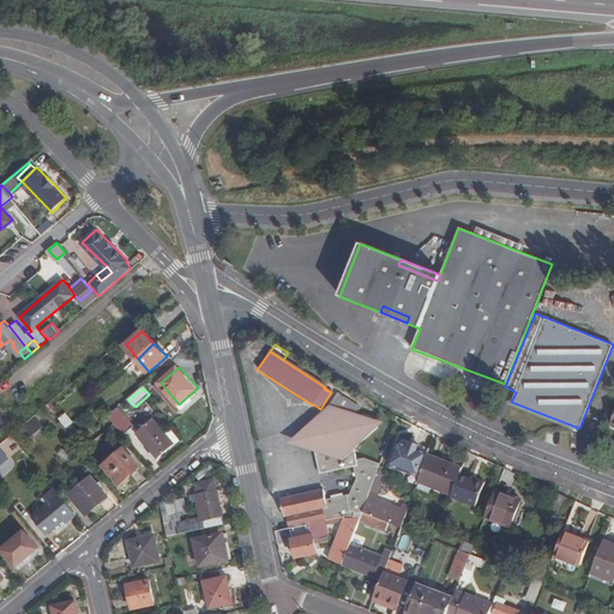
[(354,468),(357,467),(356,461),(354,451),(375,429),(374,425),(353,416),(357,408),(337,393),(329,405),(308,425),(320,475),(354,468)]
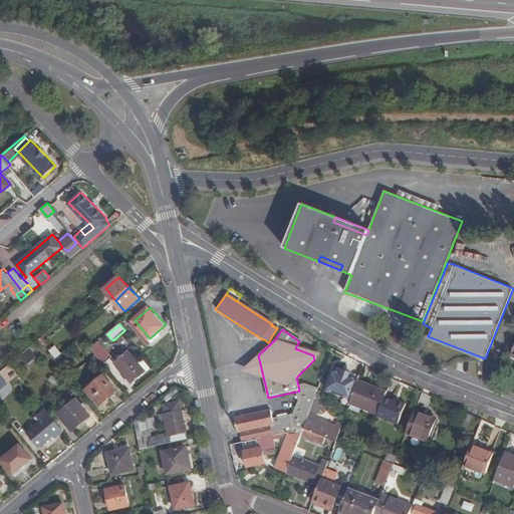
[(105,346),(100,340),(91,347),(96,354),(105,346)]
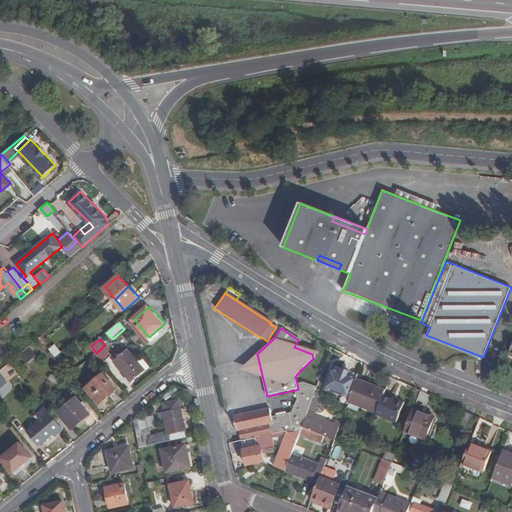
[(112,354),(105,345),(96,353),(103,361),(112,354)]
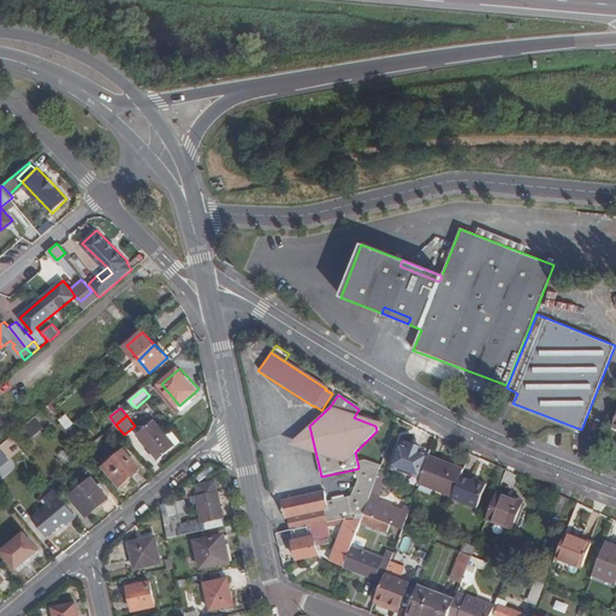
[(37,419),(27,427),(34,436),(45,427),(37,419)]
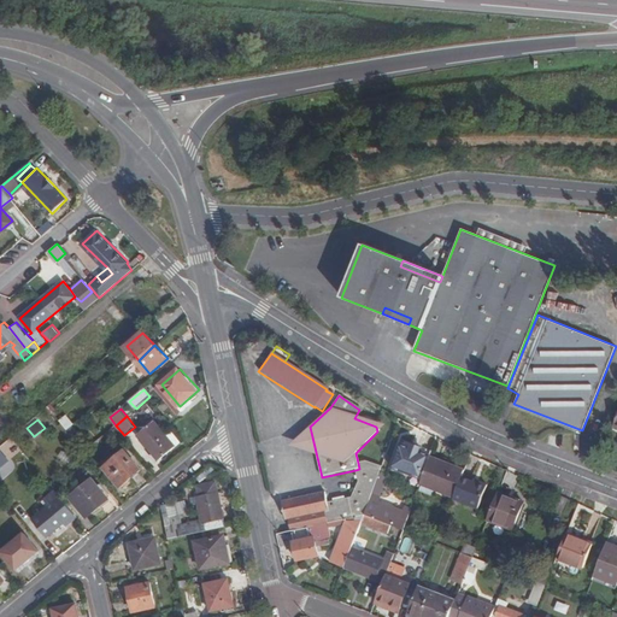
[(156,422),(140,435),(162,460),(177,447),(156,422)]
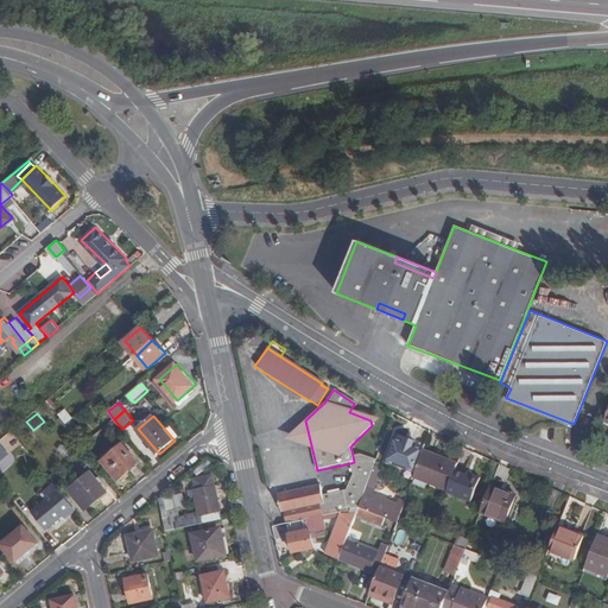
[(81,430),(73,419),(64,425),(74,436),(81,430)]
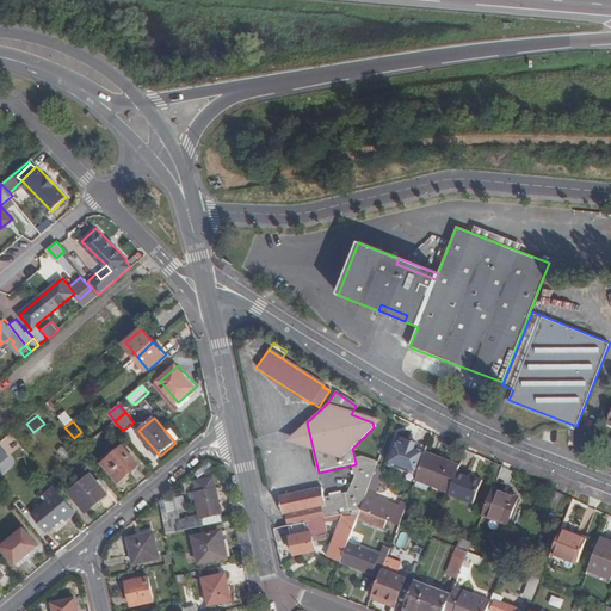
[(0,463),(22,448),(11,434),(0,442),(0,463)]
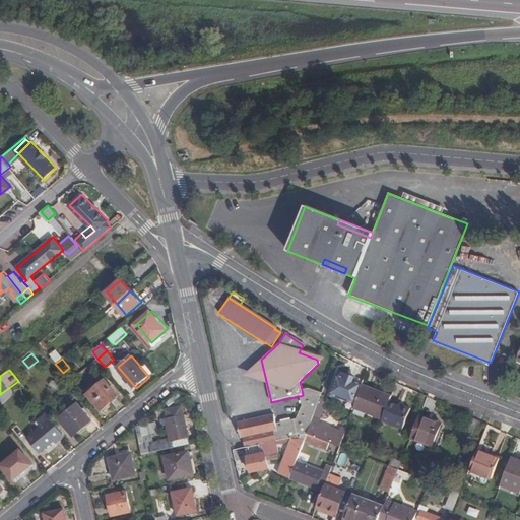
[(345,378),(337,375),(330,394),(355,403),(361,387),(362,385),(362,384),(353,381),(354,380),(346,377),(345,378)]
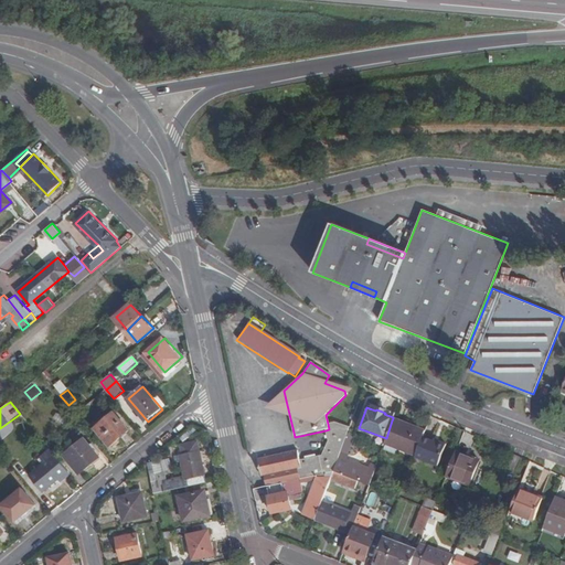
[(116,412),(97,428),(112,446),(130,429),(116,412)]
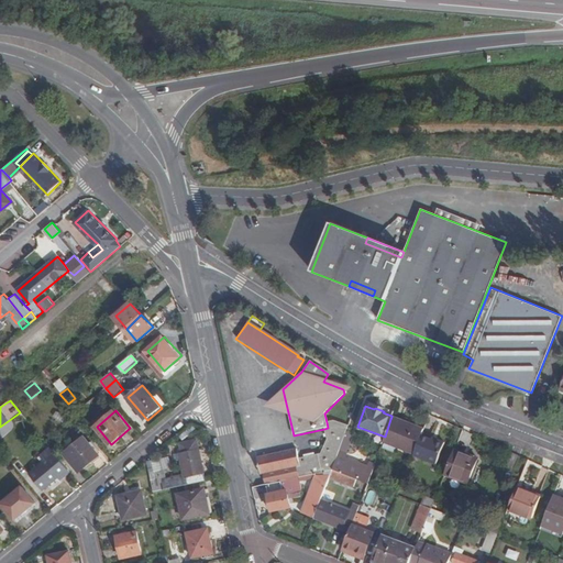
[(408,423),(392,417),(390,419),(408,427),(408,423)]
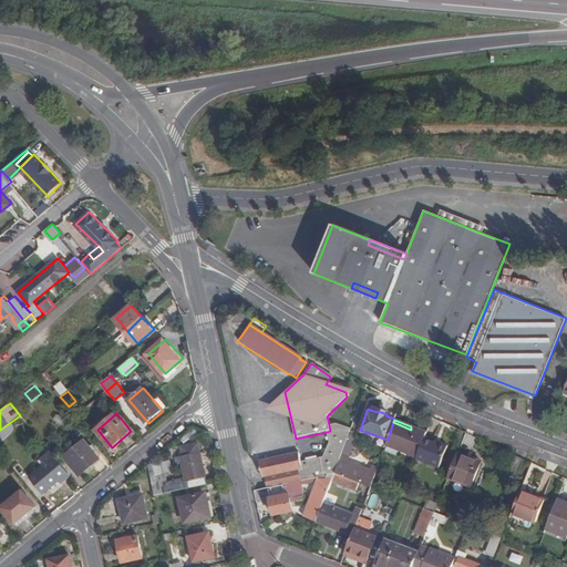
[(385,444),(416,456),(424,439),(426,432),(411,426),(411,430),(393,422),(388,440),(385,444)]
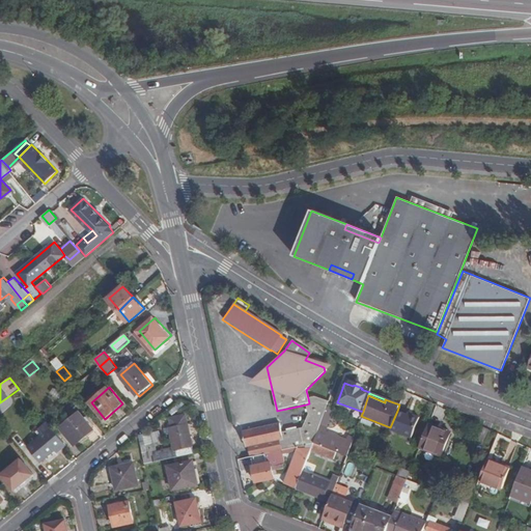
[(309,403),(306,404),(308,412),(303,427),(298,428),(287,430),(282,431),(280,423),(243,432),(246,447),(248,446),(250,456),(275,451),(282,450),(312,444),(324,413),(328,400),(315,396),(308,398),(309,403)]
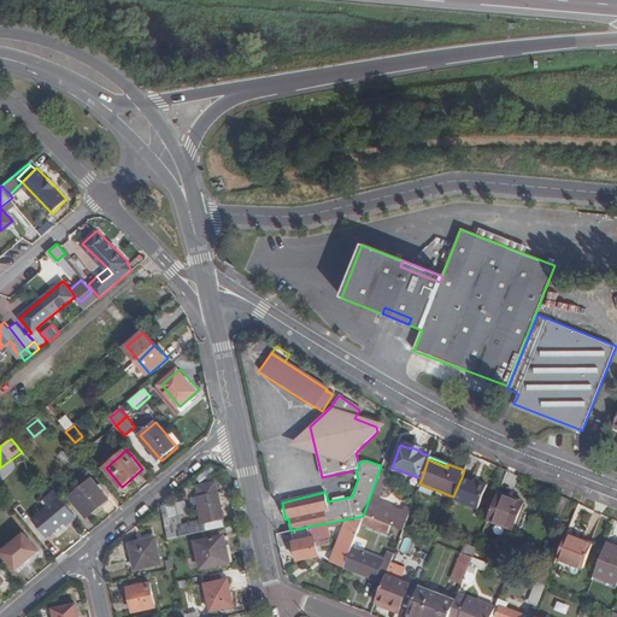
[(110,499),(90,475),(69,493),(88,516),(110,499)]
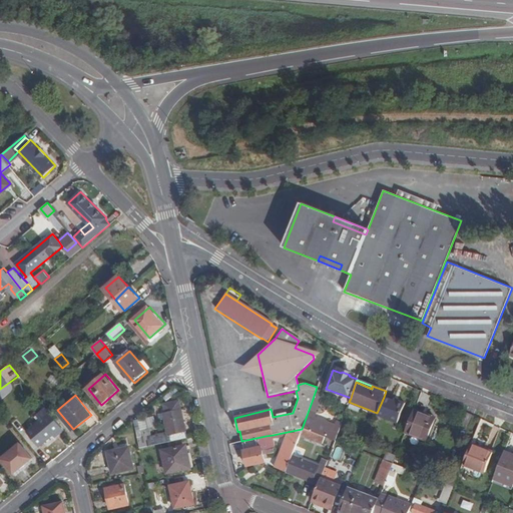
[(393,400),(384,397),(377,413),(377,415),(397,422),(405,402),(394,398),(393,400)]
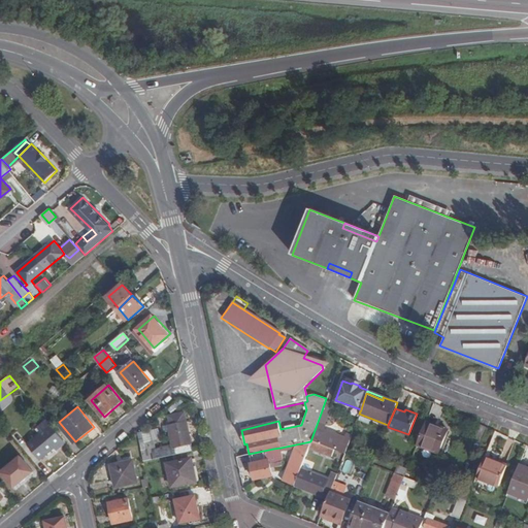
[(327,413),(322,410),(310,441),(319,444),(334,451),(344,454),(351,436),(345,433),(342,441),(321,433),(324,426),(322,425),(327,413)]
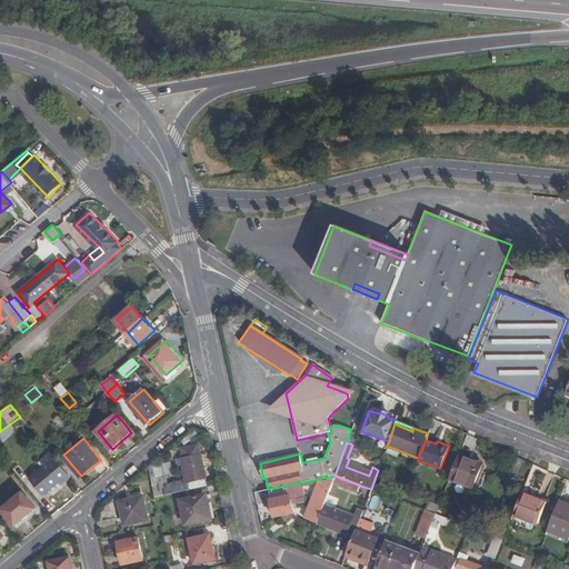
[(186,485),(187,491),(206,487),(199,455),(180,459),(186,485)]
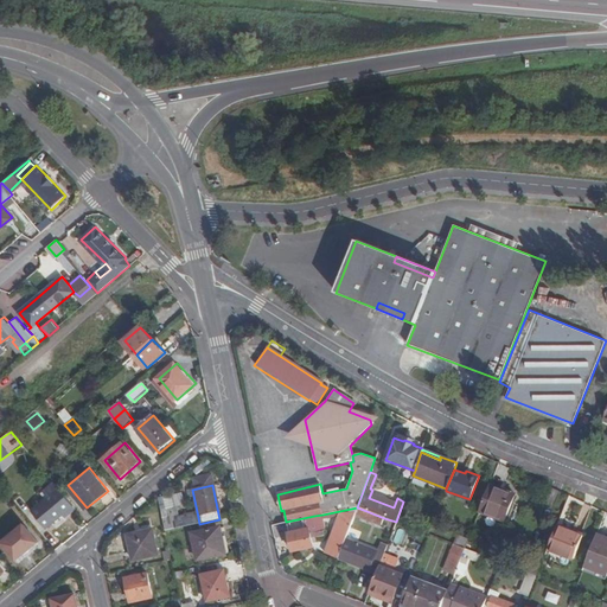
[(504,493),(490,487),(487,491),(502,497),(504,493)]
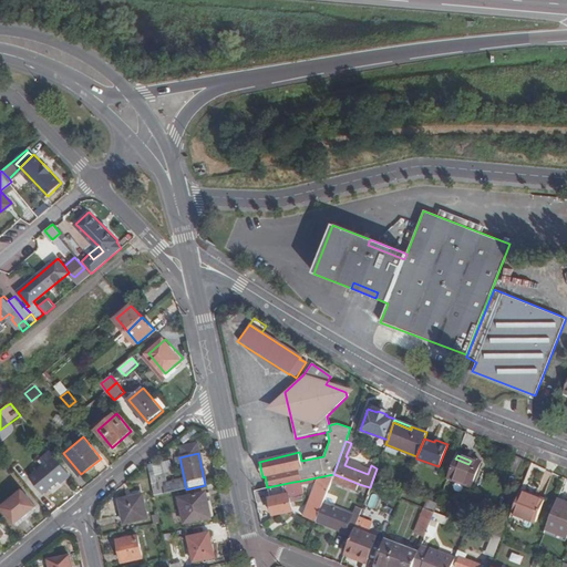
[(43,492),(69,471),(57,456),(31,476),(43,492)]
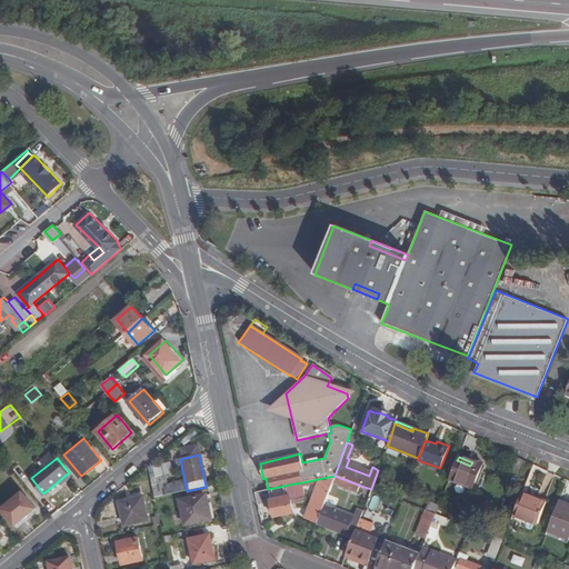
[(470,466),(457,460),(449,482),(472,491),(482,466),(472,462),(470,466)]
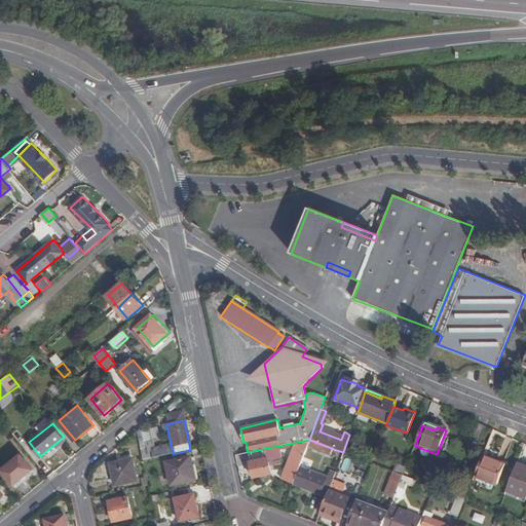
[(139,429),(140,441),(152,440),(151,428),(139,429)]
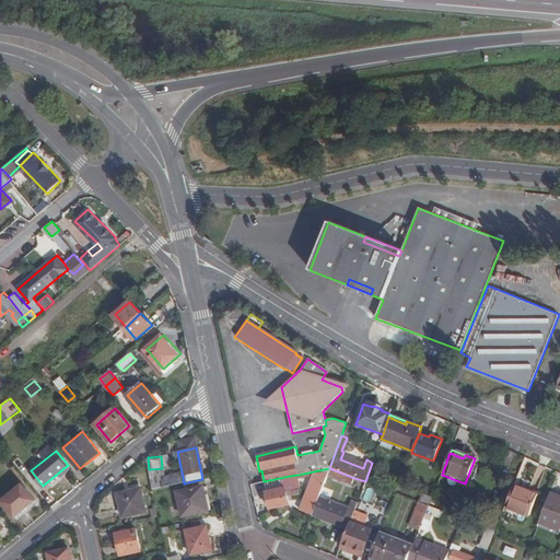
[(300,510),(312,514),(317,498),(326,475),(329,468),(298,475),(290,476),(292,491),(301,489),(299,479),(312,476),(300,510)]
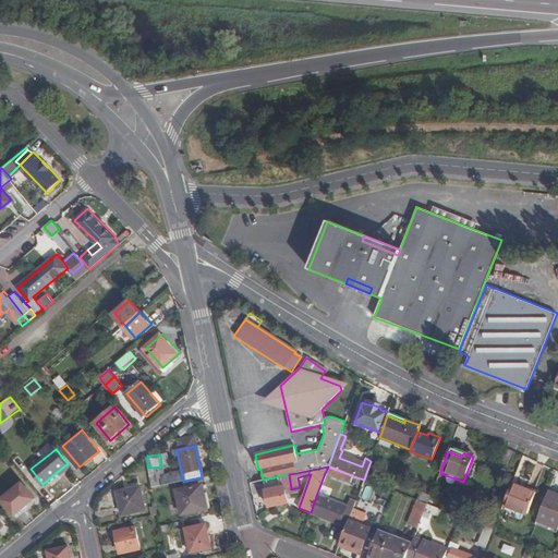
[(325,473),(335,477),(351,483),(353,476),(337,470),(328,466),(325,473)]
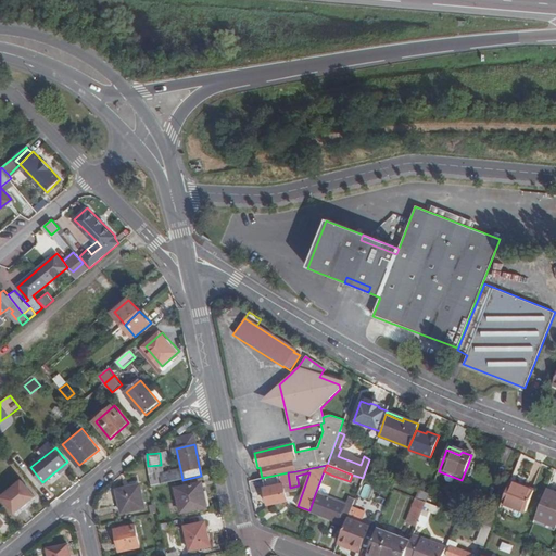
[(156,467),(148,468),(151,487),(175,481),(173,475),(159,477),(156,467)]
